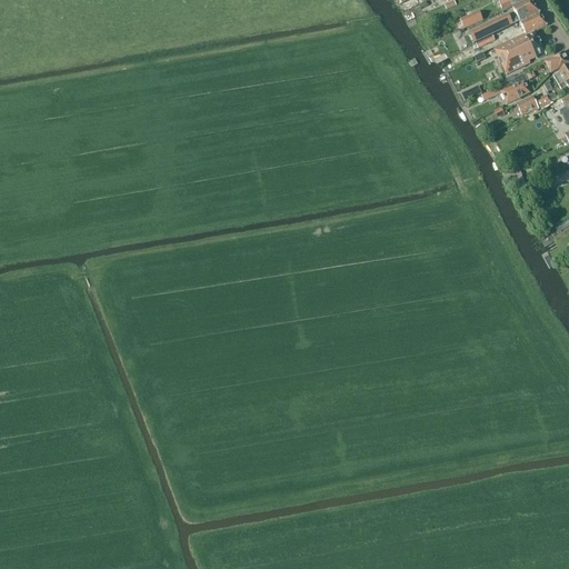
[(399,0),(406,10),(417,5),(415,0),(399,0)]
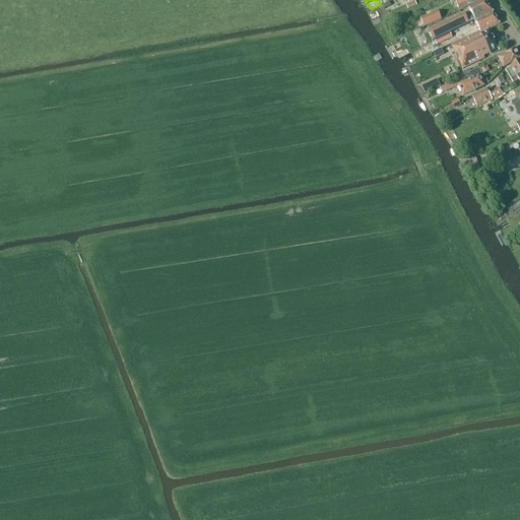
[(481,0),(449,0),(451,4),(455,2),(459,11),(481,0)]
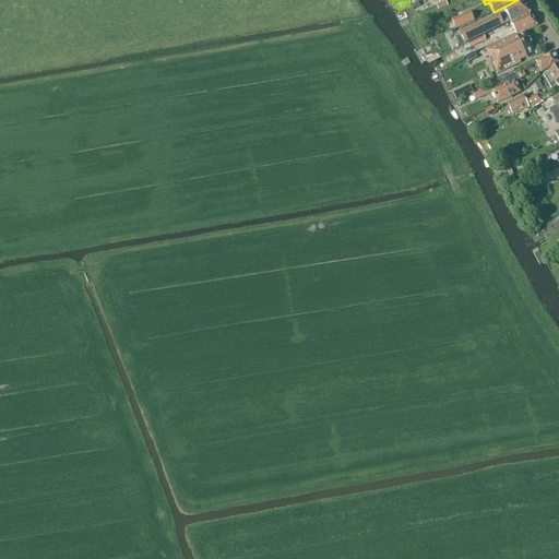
[(445,1),(436,6),(438,10),(448,6),(445,1)]
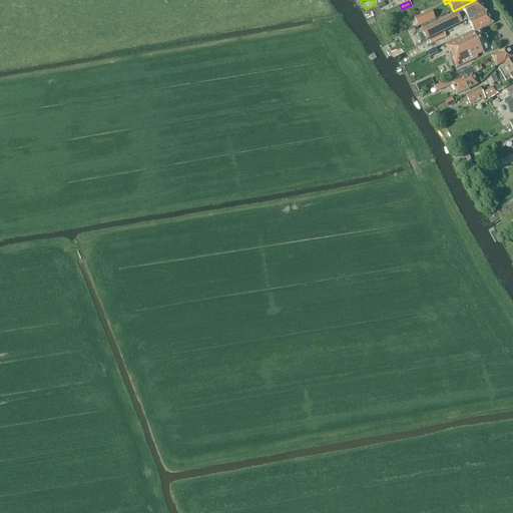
[(445,21),(419,33),(423,43),(468,21),(474,18),(485,12),(478,1),(471,5),(471,4),(462,8),(466,16),(464,17),(461,12),(445,21)]
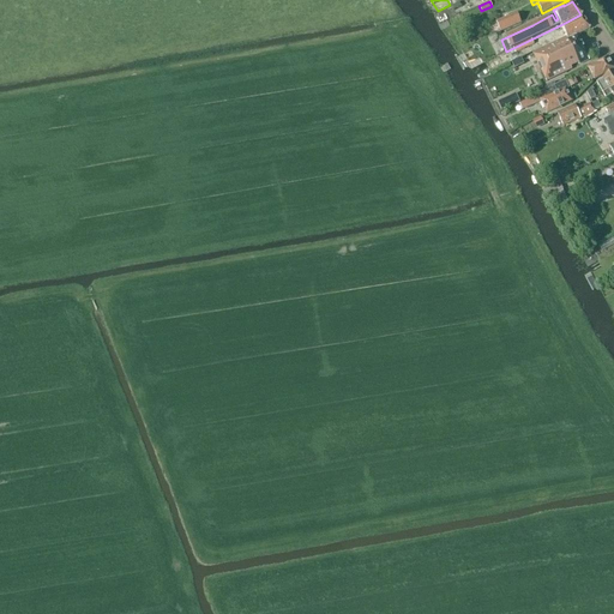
[(497,23),(500,32),(521,23),(517,13),(497,23)]
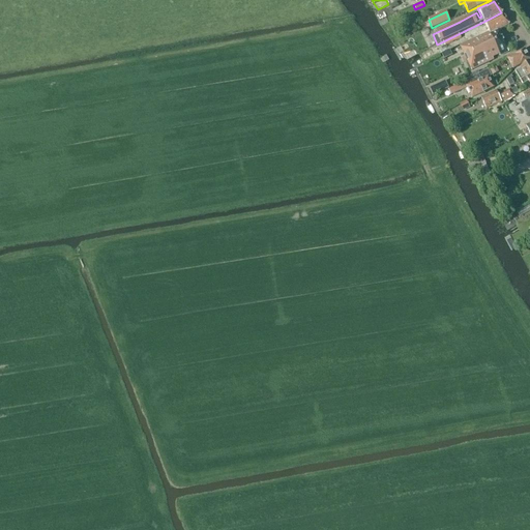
[(509,25),(502,13),(484,23),(489,32),(491,35),(498,32),(497,31),(509,25)]
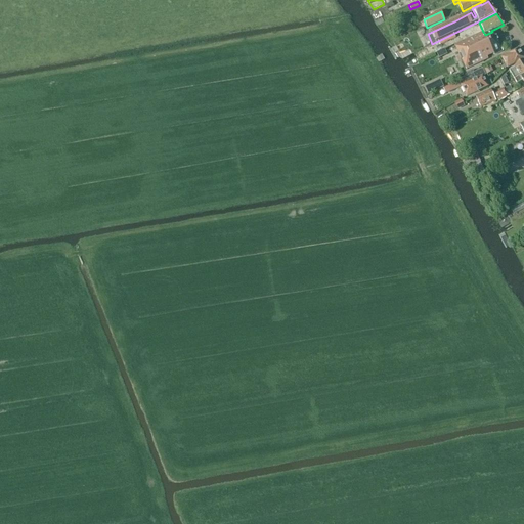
[(493,32),(493,31),(492,32),(485,35),(483,32),(454,45),(460,55),(461,54),(464,60),(462,61),(466,70),(488,59),(487,57),(493,54),(494,56),(503,51),(493,32)]
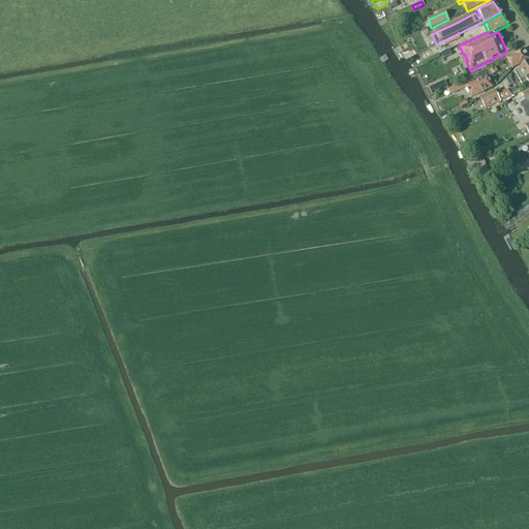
[(506,59),(512,69),(528,59),(524,50),(506,59)]
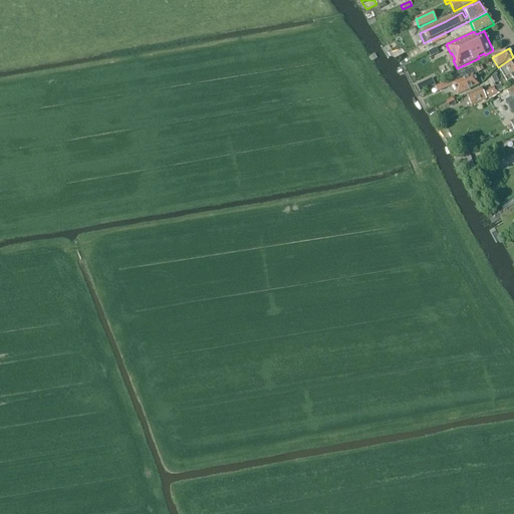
[(499,69),(505,79),(513,74),(513,60),(504,66),(499,69)]
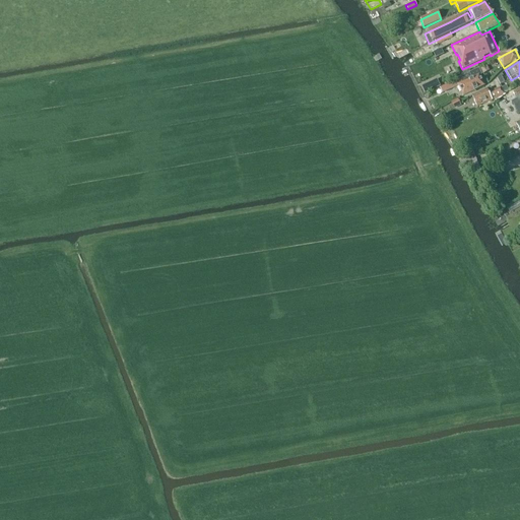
[(478,69),(469,73),(445,84),(446,85),(443,86),(445,90),(450,88),(451,89),(458,85),(463,96),(484,86),(479,75),(481,74),(478,69)]
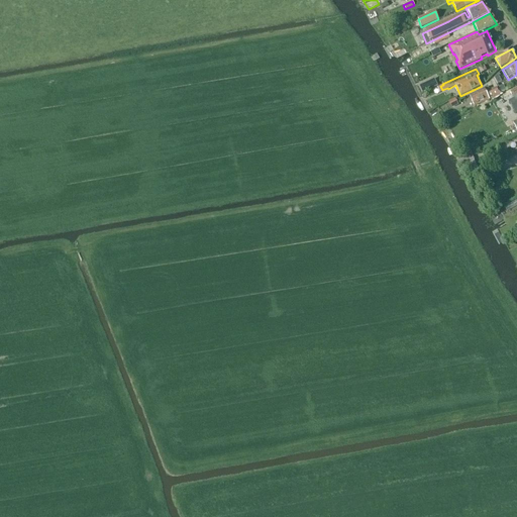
[(516,75),(508,80),(510,84),(515,80),(516,82),(516,75)]
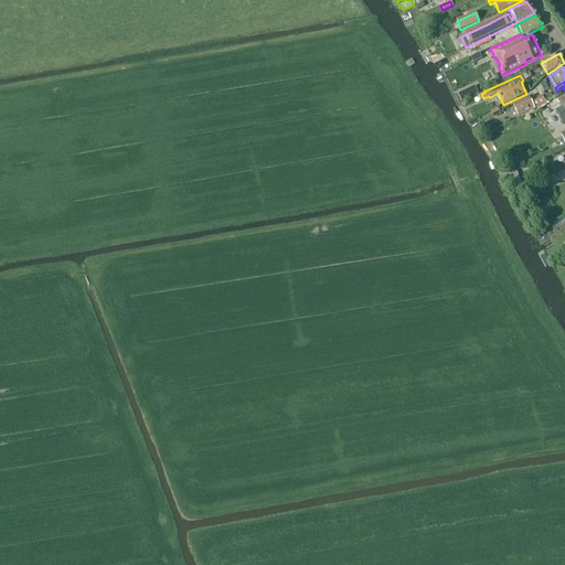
[(481,94),(481,93),(483,92),(481,85),(462,94),(466,100),(481,94)]
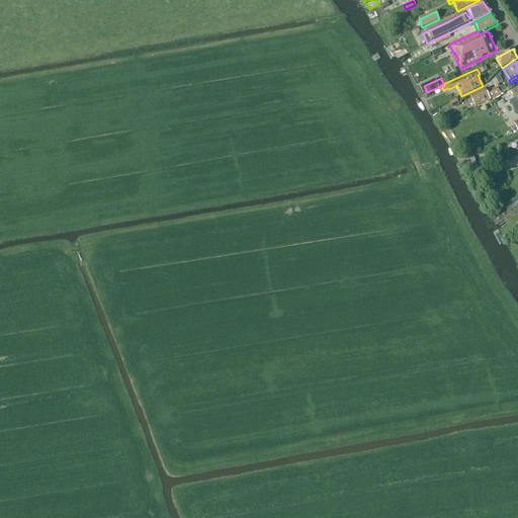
[(490,100),(490,99),(501,93),(499,88),(491,91),(489,88),(470,96),(476,107),(490,100)]
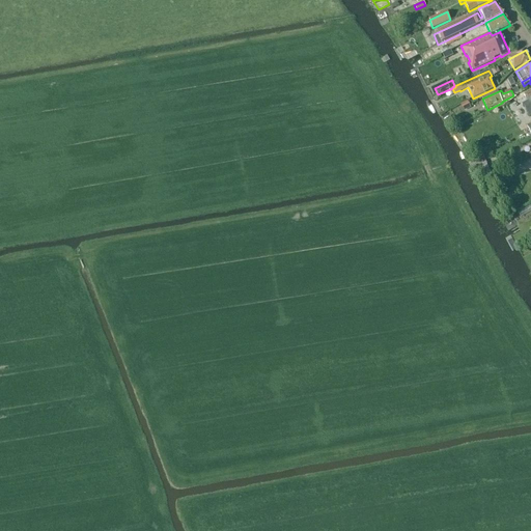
[(459,105),(464,112),(471,108),(468,102),(459,105)]
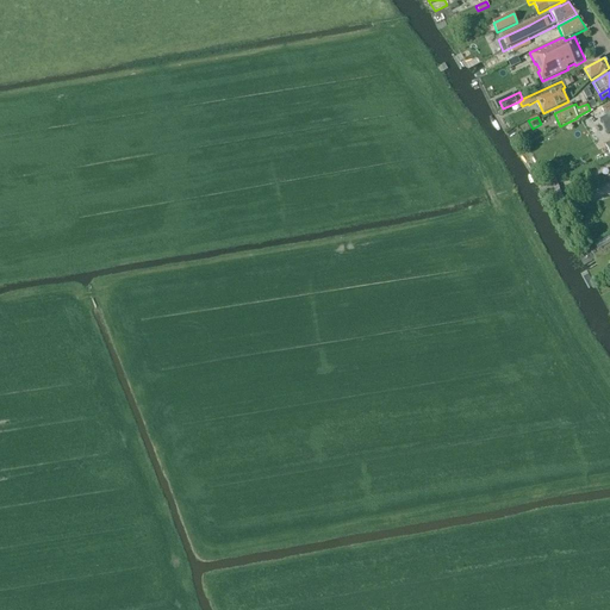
[(548,165),(540,168),(545,178),(552,174),(548,165)]
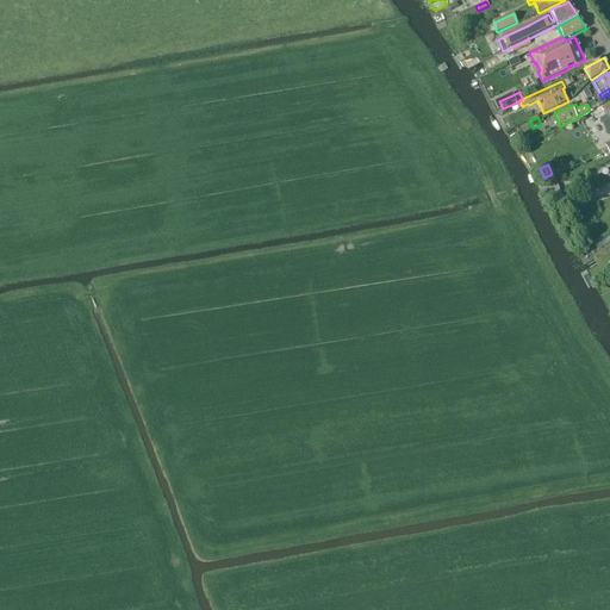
[(553,176),(537,184),(539,188),(554,182),(553,176)]
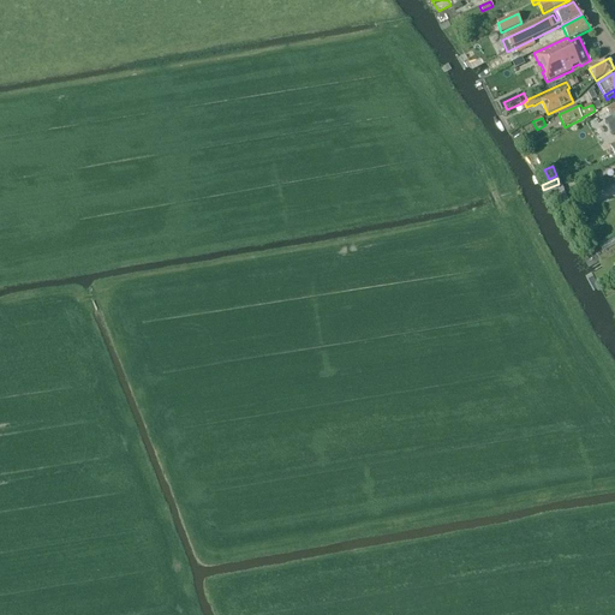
[(614,181),(584,196),(589,207),(614,196),(614,181)]
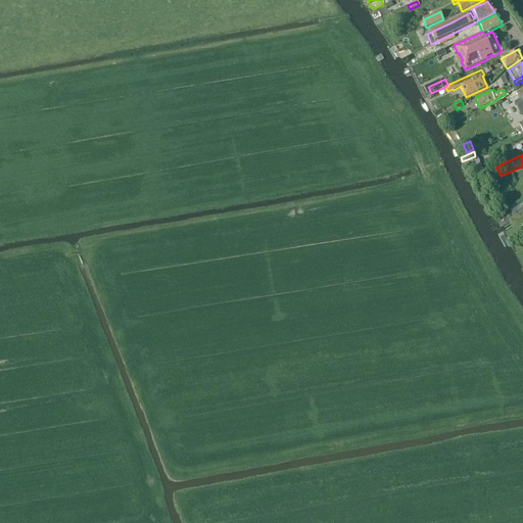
[(466,160),(469,167),(479,162),(476,156),(466,160)]
